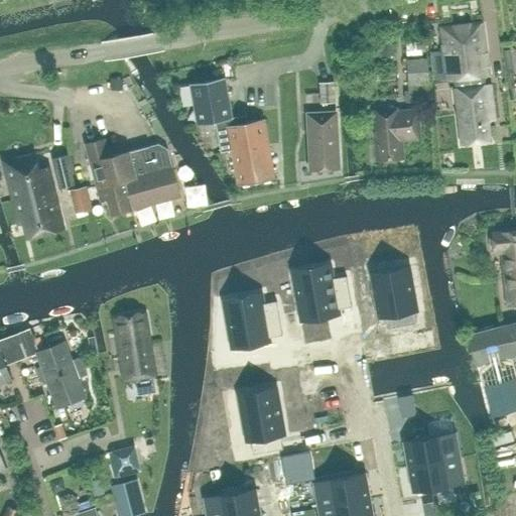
[(447,80),(450,80),(457,89),(463,144),(491,140),(487,110),(493,110),(490,86),(483,86),(486,75),(489,75),(483,22),(441,27),(447,80)]
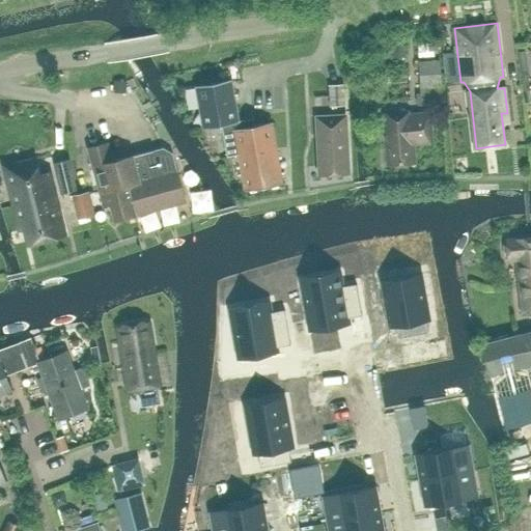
[(411,58),(425,57),(424,45),(410,46),(411,58)]
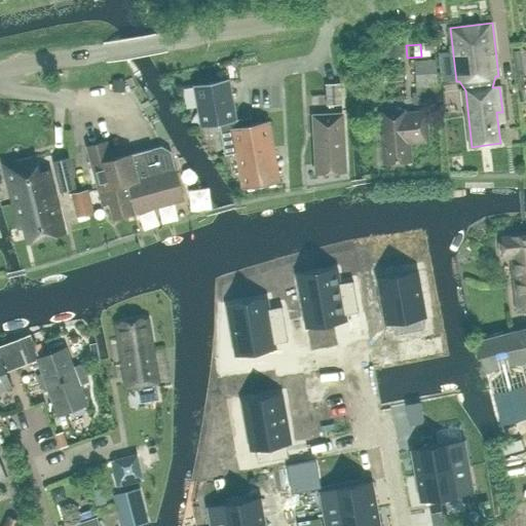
[(438,101),(436,60),(414,62),(416,102),(438,101)]
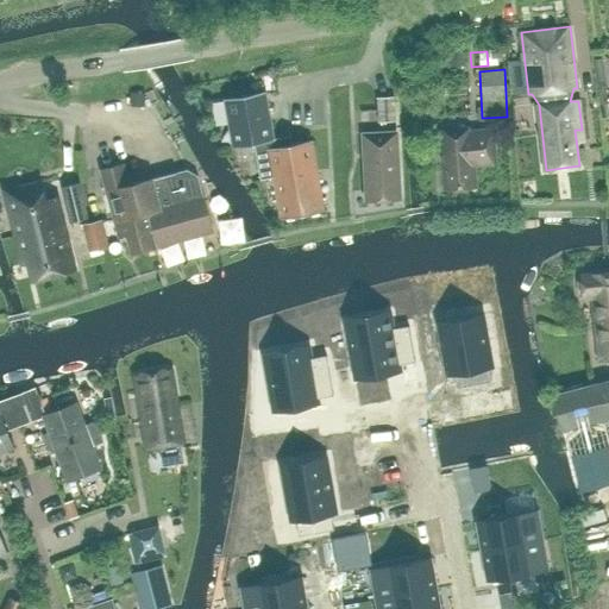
[(597,81),(601,118),(608,115),(608,114),(606,80),(597,81)]
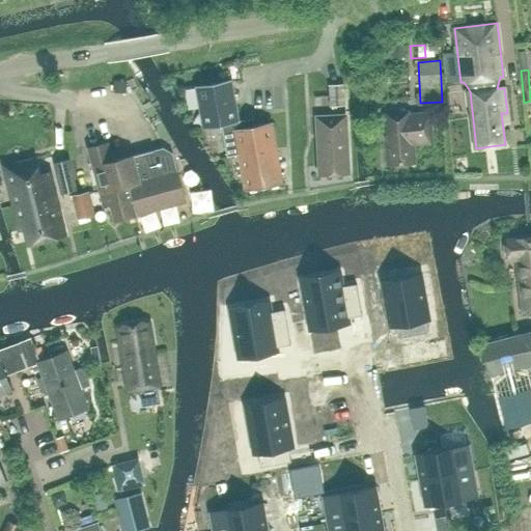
[(202,129),(221,126),(239,121),(239,119),(230,79),(195,85),(202,129)]
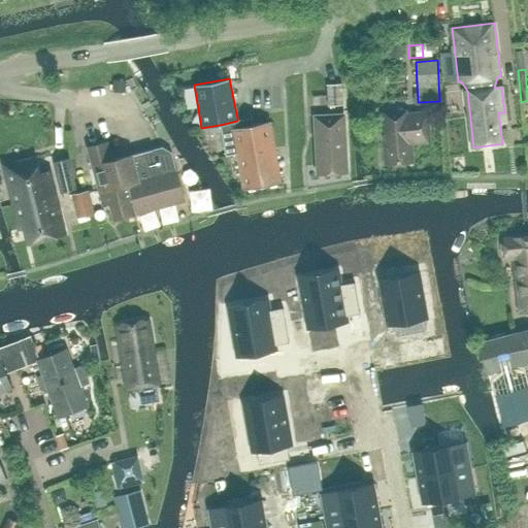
[(349,79),(351,103),(359,102),(357,79),(349,79)]
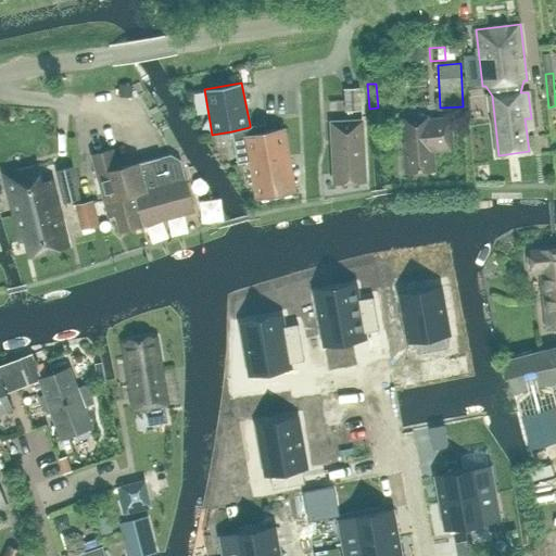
[(361,110),(359,87),(343,88),(343,111),(361,110)]
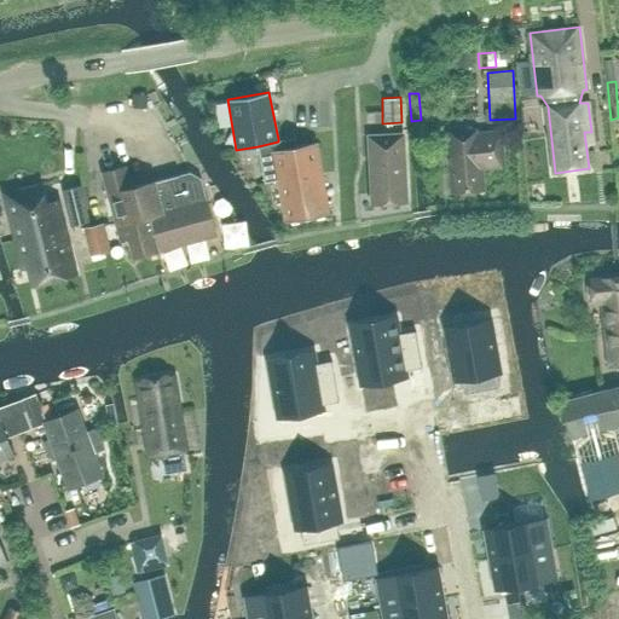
[(480,131),(446,133),(452,194),(486,191),(484,169),(505,167),(502,131),(480,133),(480,131)]
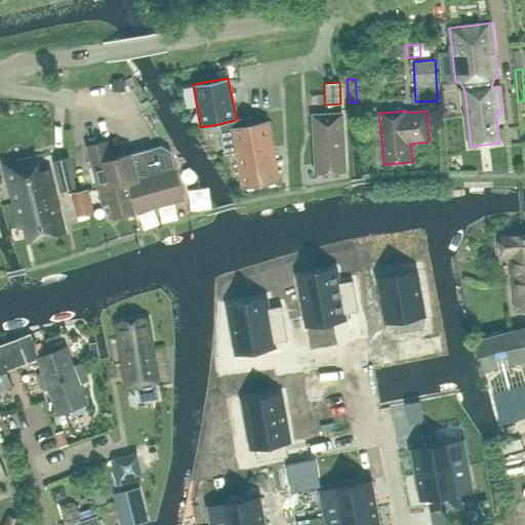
[(341,114),(313,116),(317,172),(345,171),(341,114)]
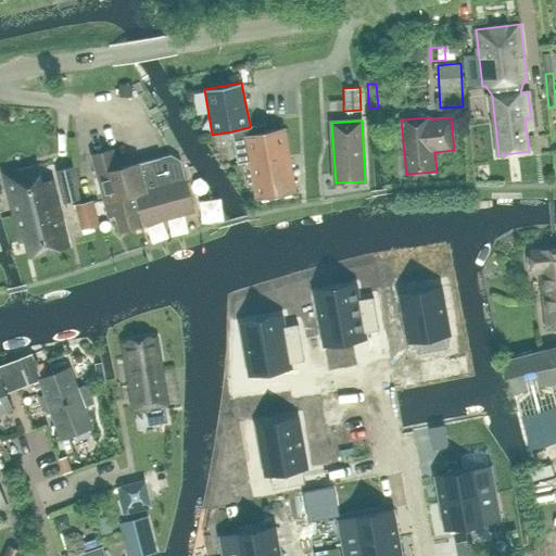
[(237,164),(249,162),(289,154),(283,127),(266,130),(265,123),(250,125),(250,127),(231,131),(237,164)]
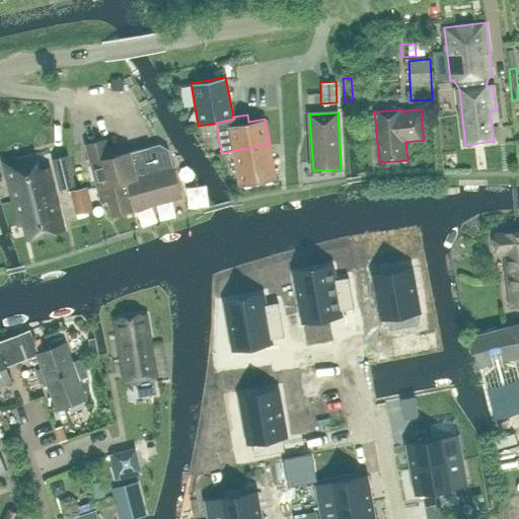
[(86,145),(93,170),(101,202),(107,200),(112,216),(133,211),(133,210),(181,197),(173,167),(169,149),(160,144),(109,157),(105,140),(86,145)]
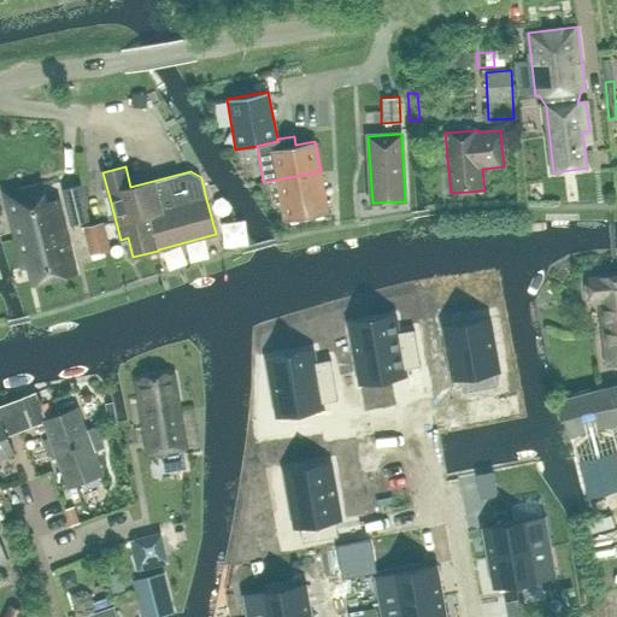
[(321,171),(276,180),(283,221),(328,213),(321,171)]
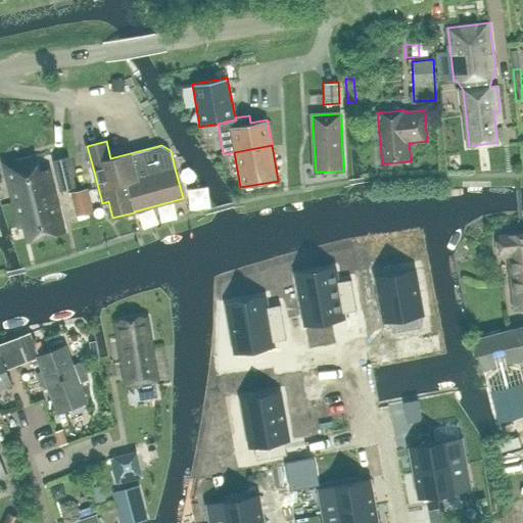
[(4,162),(14,201),(53,192),(48,170),(38,173),(34,155),(4,162)]
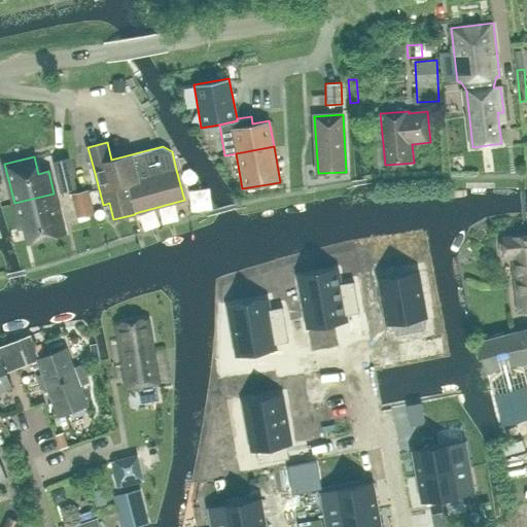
[(60,191),(76,187),(69,157),(53,162),(60,191)]
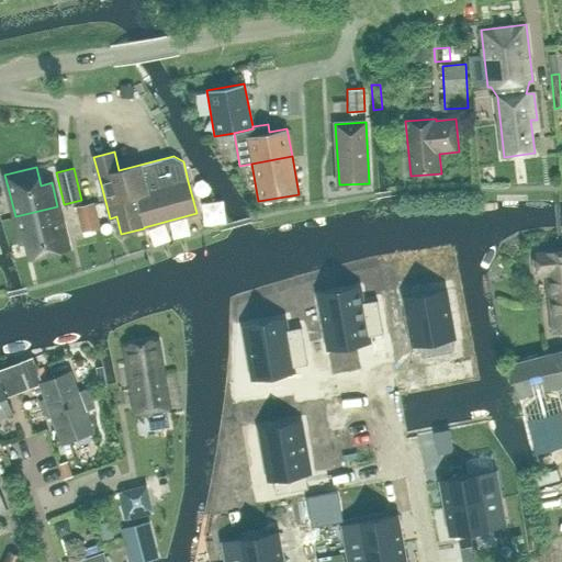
[(82,232),(101,227),(94,202),(76,206),(82,232)]
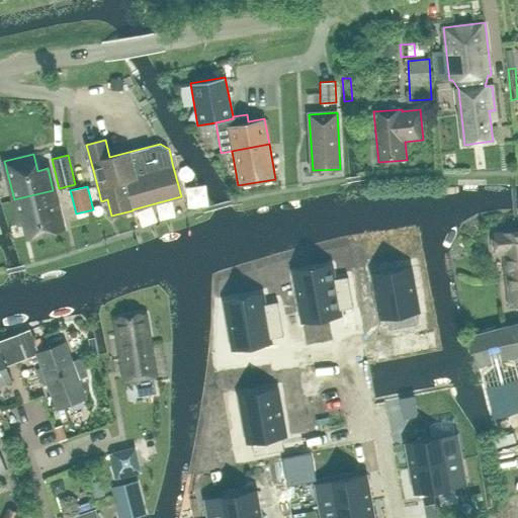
[(28,237),(57,230),(53,210),(58,209),(53,190),(14,199),(20,225),(25,224),(28,237)]
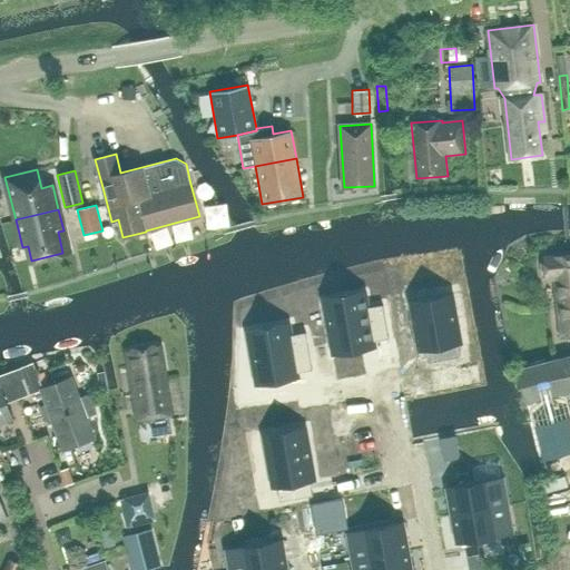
[(569,254),(543,257),(546,279),(553,278),(560,340),(569,338),(569,254)]
